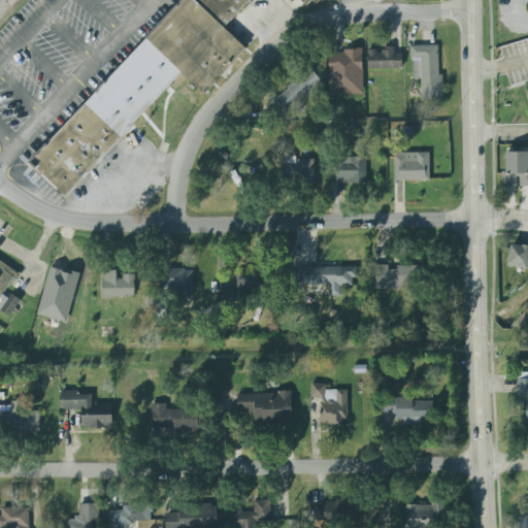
[(179,0),(27,163),(64,198),(131,125),(178,73),(199,94),(243,50),(220,28),(246,0),(295,0),(302,6),(308,0),(314,5),(318,0),(179,0)]
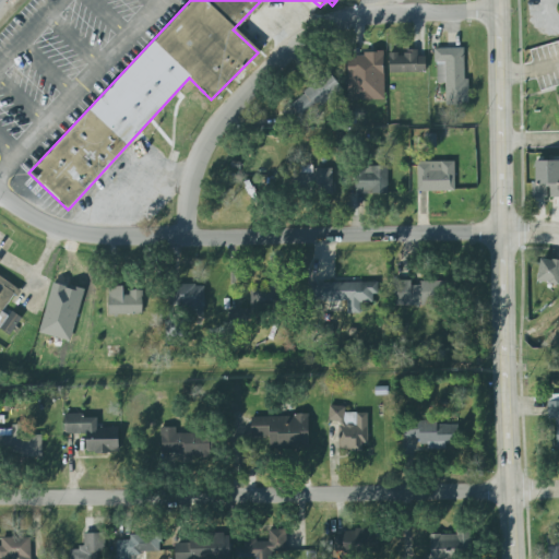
[(467,105),(467,47),(433,47),(435,82),(445,82),(445,105),(467,105)]
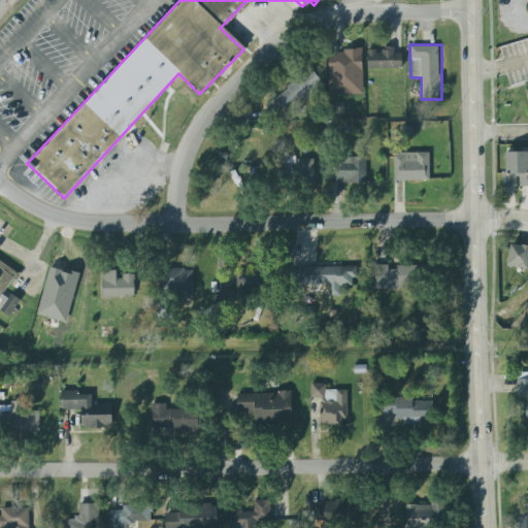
[(367,48),(367,68),(401,68),(401,48),(367,48)]
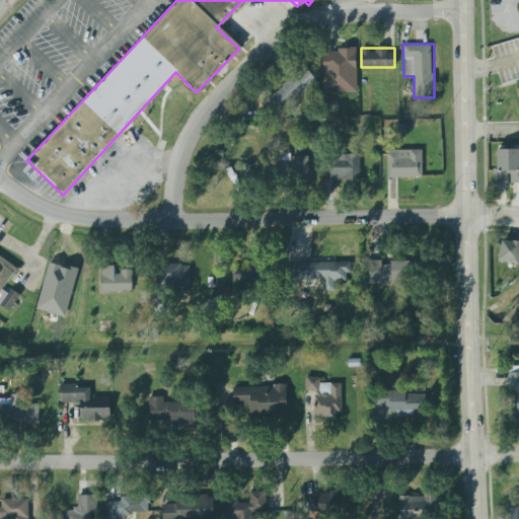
[(322,69),(356,69),(356,49),(322,49),(322,69)]
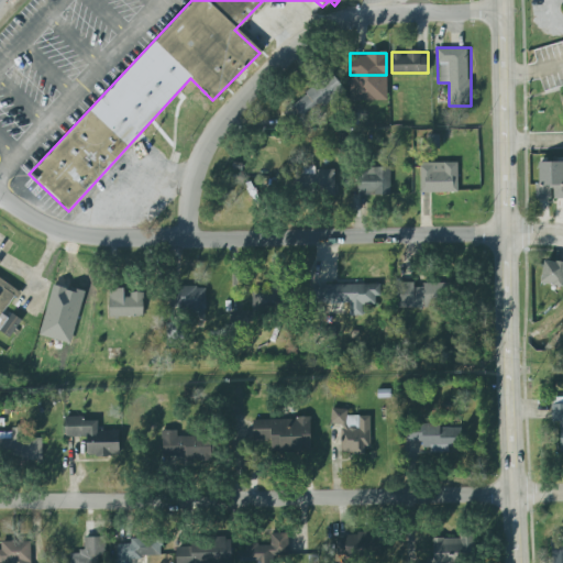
[(294,127),(345,92),(333,74),(282,108),(294,127)]
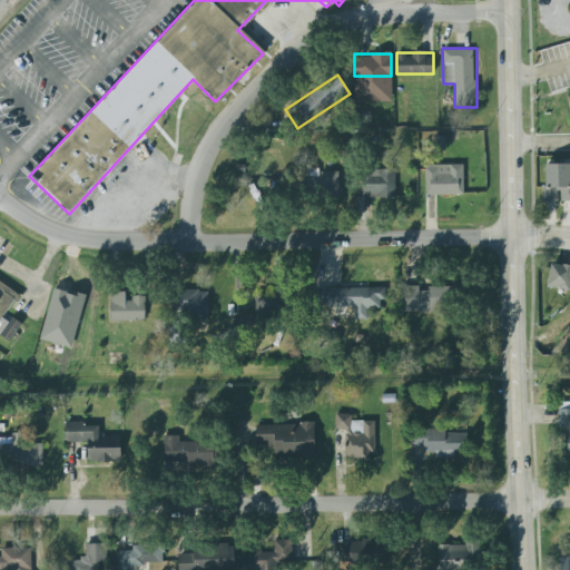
[(424,194),(463,194),(463,164),(424,164),(424,194)]
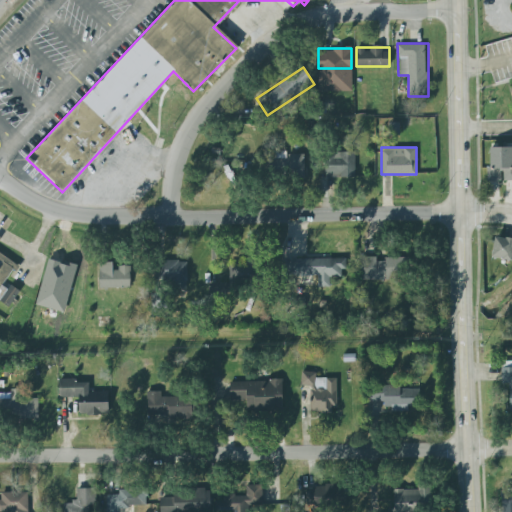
[(511,180),(511,147),(486,147),(486,180),(511,180)]
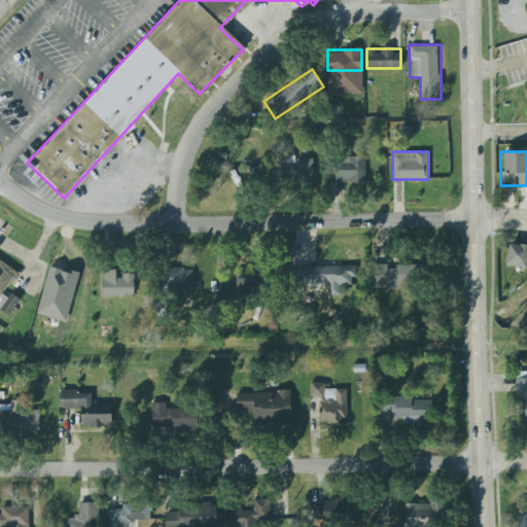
[(364,156),(343,156),(343,164),(336,164),(336,182),(364,182),(364,156)]
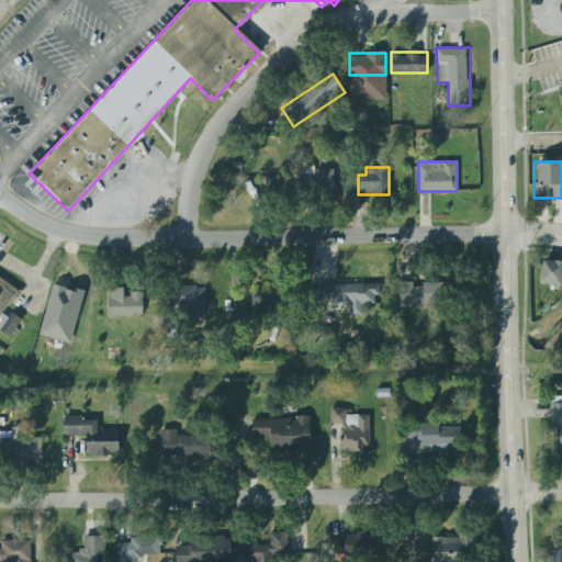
[(315,168),(315,193),(334,193),(334,168),(315,168)]
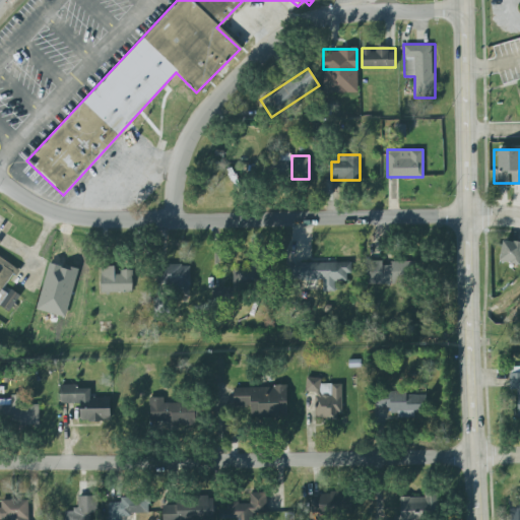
[(226,172),(232,185),(239,182),(235,169),(226,172)]
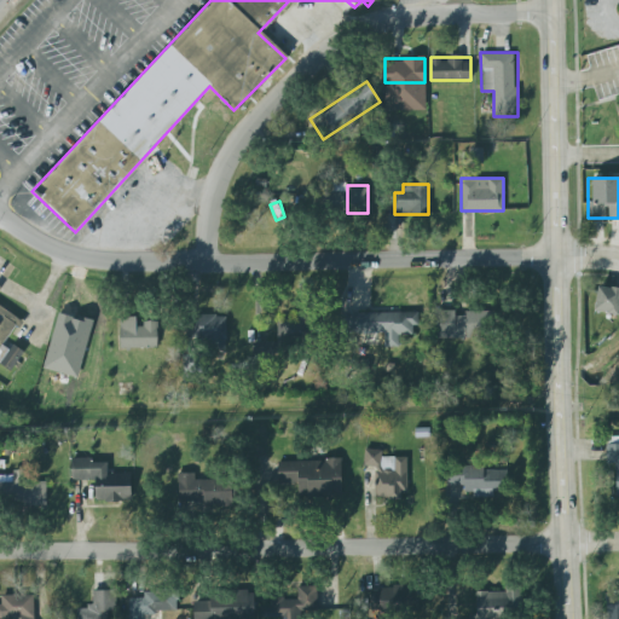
[(595,312),(618,313),(618,287),(596,287),(595,312)]
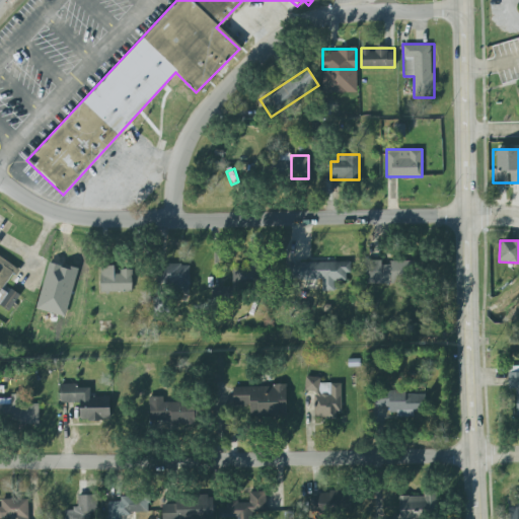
[(17,267),(0,256),(0,304),(10,310),(19,294),(7,286),(17,267)]
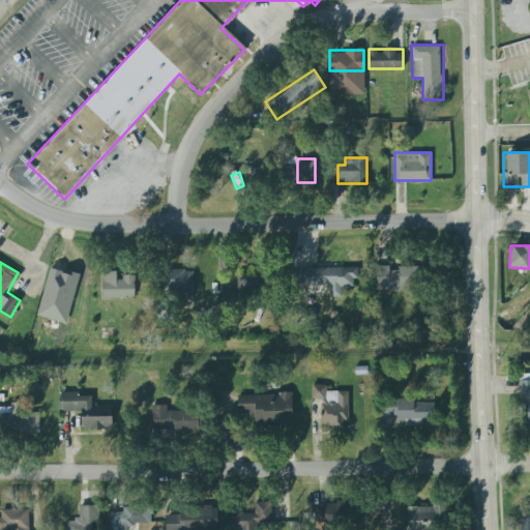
[(417,266),(373,266),(373,289),(417,289),(417,266)]
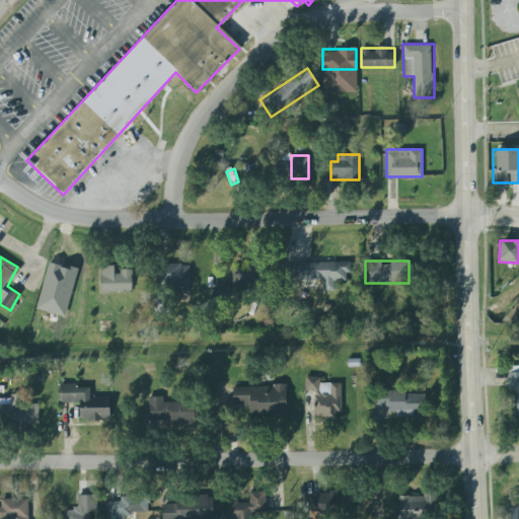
[(344,262),(286,263),(286,281),(308,281),(321,281),(321,290),(334,290),(334,281),(344,281),(344,262)]
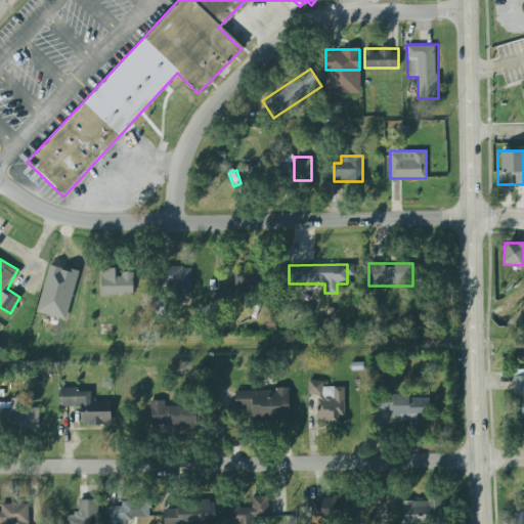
[(190,266),(159,266),(159,288),(171,288),(171,295),(190,295),(190,266)]
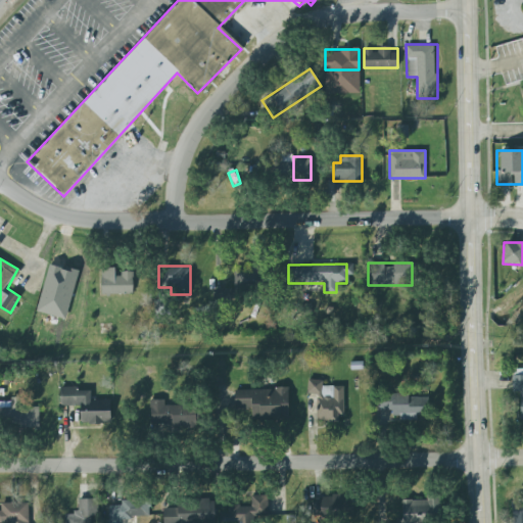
[(264,287),(263,267),(236,268),(237,288),(264,287)]
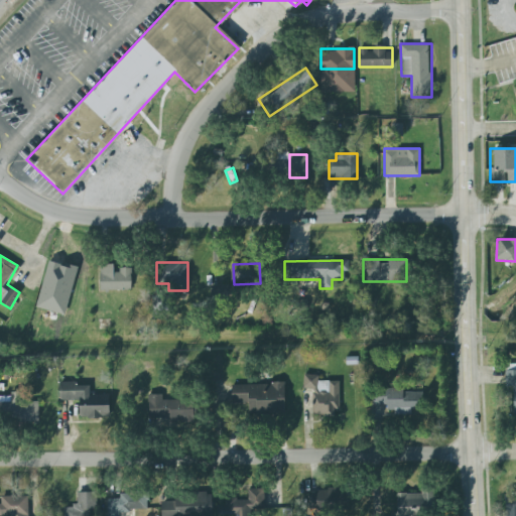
[(130,290),(130,265),(99,265),(99,290),(130,290)]
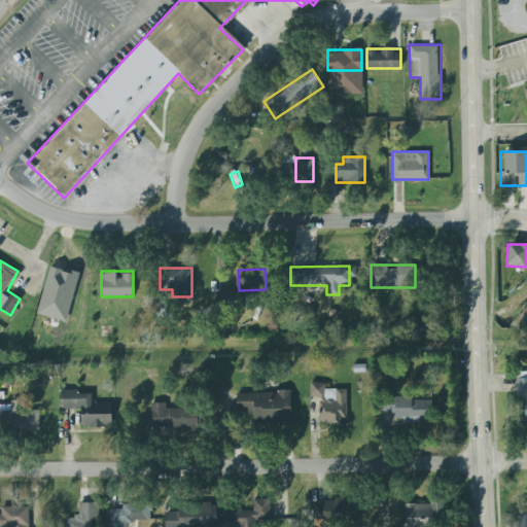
[(526,379),(517,379),(518,400),(526,399),(526,423),(526,379)]
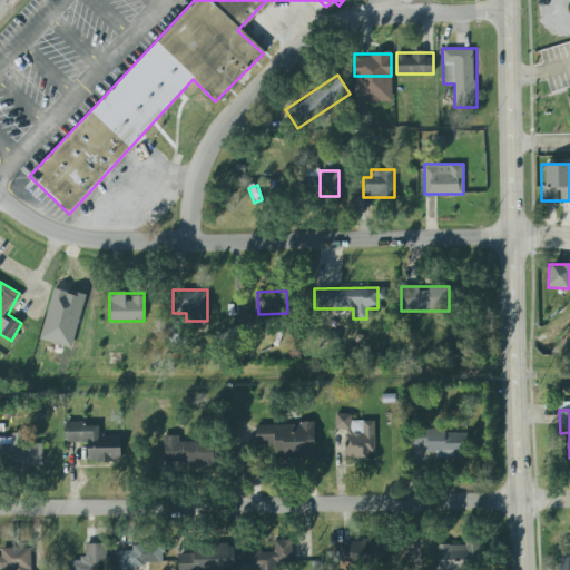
[(374,460),(375,421),(353,421),(353,413),(334,413),(333,433),(344,433),(343,459),(374,460)]
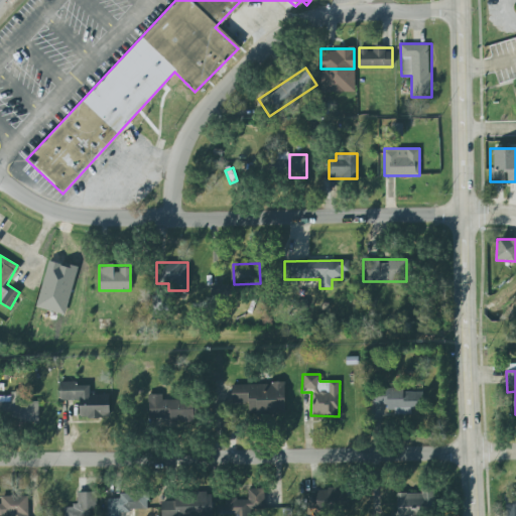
[(80,418),(110,417),(109,394),(90,394),(89,381),(58,381),(59,400),(79,399),(80,418)]
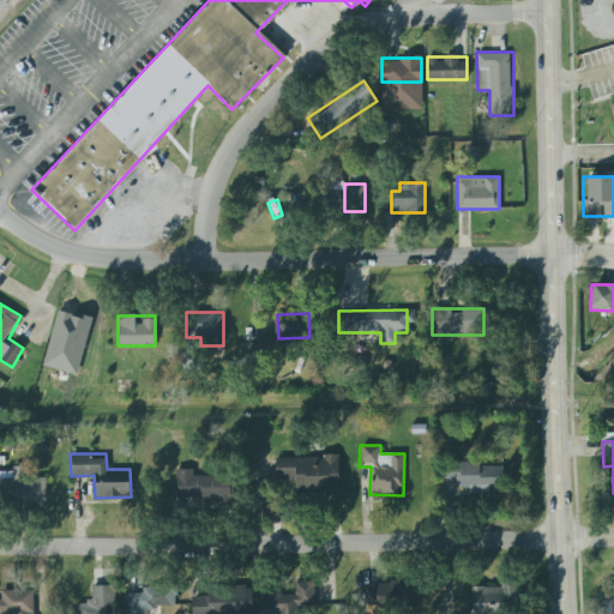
[(338,453),(275,455),(275,480),(296,479),(296,495),(339,494),(338,453)]
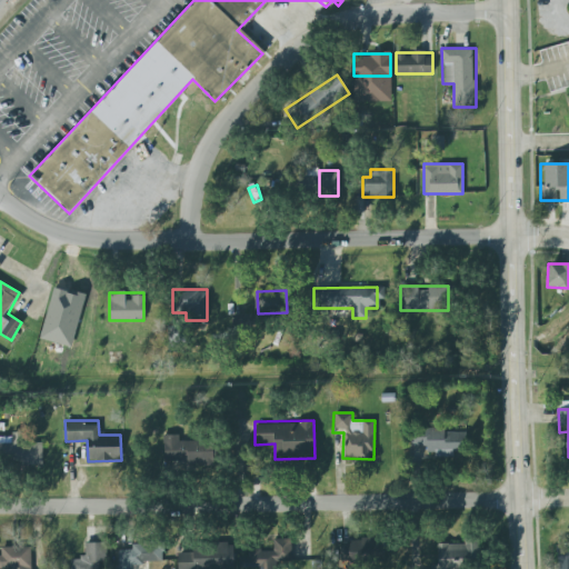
[(7,465),(43,466),(43,442),(23,442),(25,432),(3,432),(3,428),(0,427),(0,457),(7,457),(7,465)]
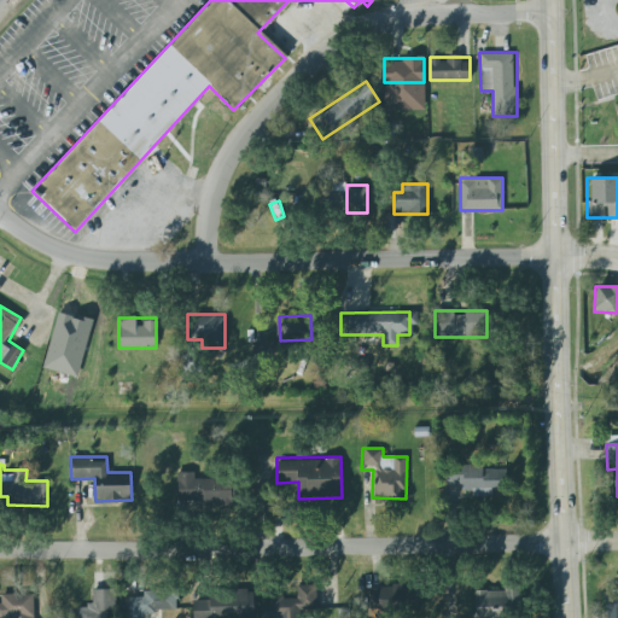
[(464,485),(464,495),(502,495),(502,465),(445,465),(445,485),(464,485)]
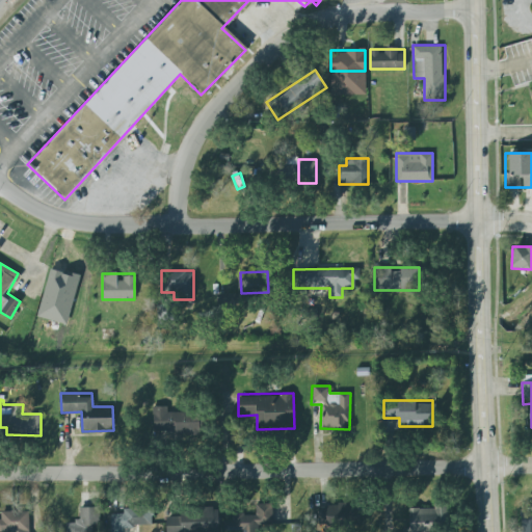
[(169,411),(169,406),(152,406),(152,434),(201,434),(201,411),(169,411)]
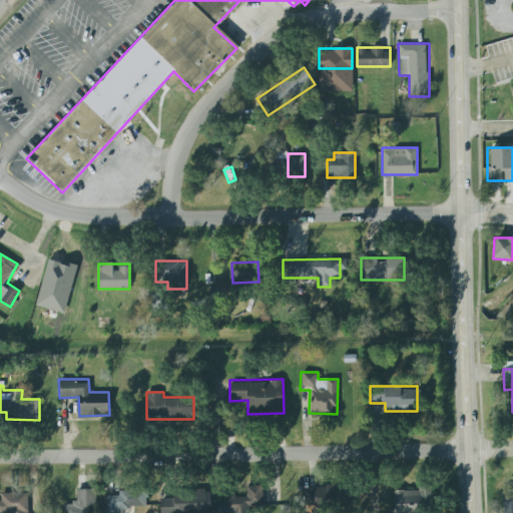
[(262,506),(263,485),(244,485),(243,497),(215,497),(215,512),(250,512),(250,506),(262,506)]
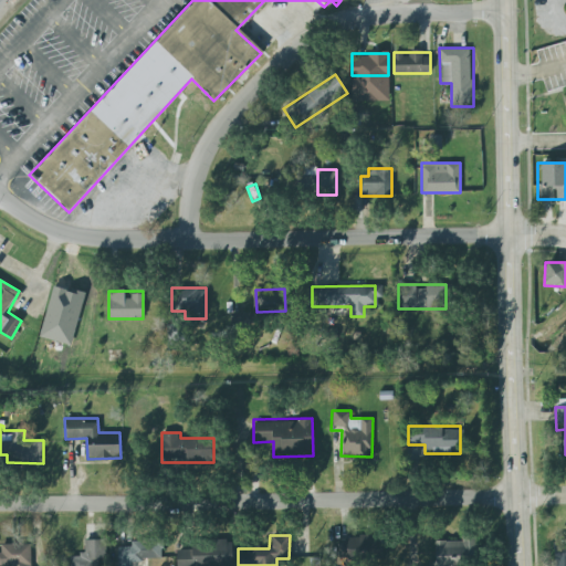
[(383,557),(383,535),(338,535),(338,557),(383,557)]
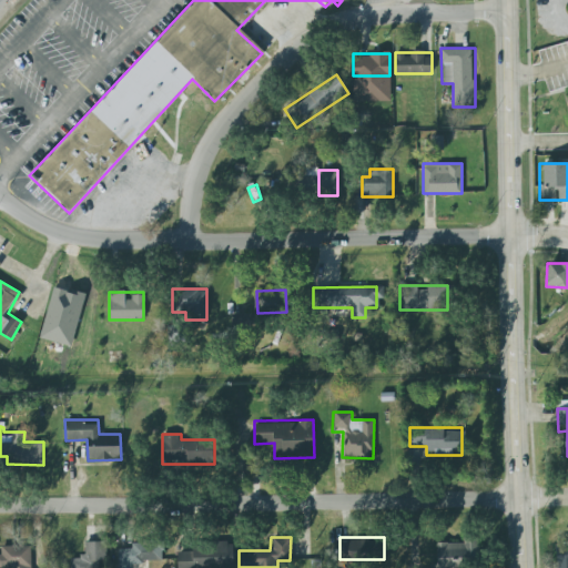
[(105,541),(82,541),(81,554),(70,554),(70,567),(98,567),(98,564),(105,564),(105,541)]
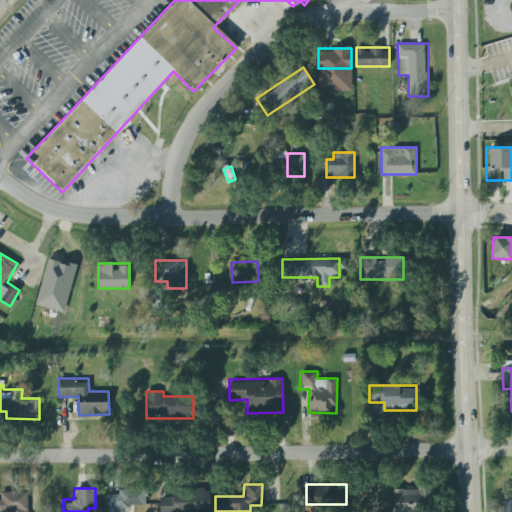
[(391,511),(428,511),(428,488),(391,489),(391,511)]
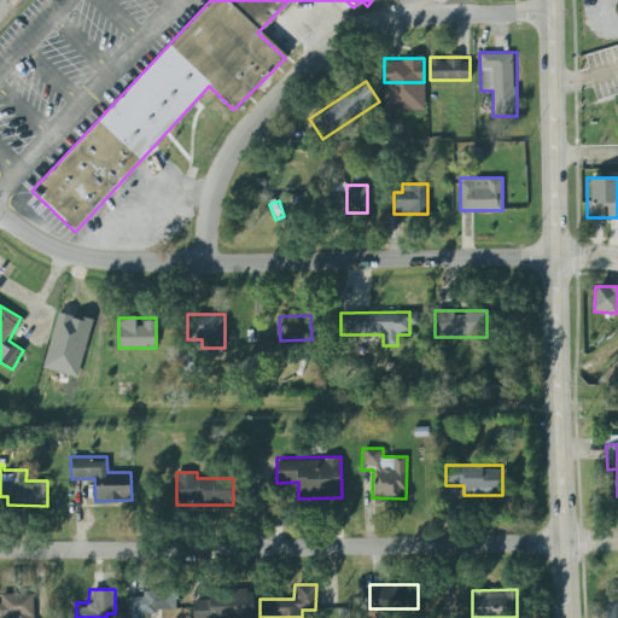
[(129,614),(165,614),(165,592),(129,592),(129,614)]
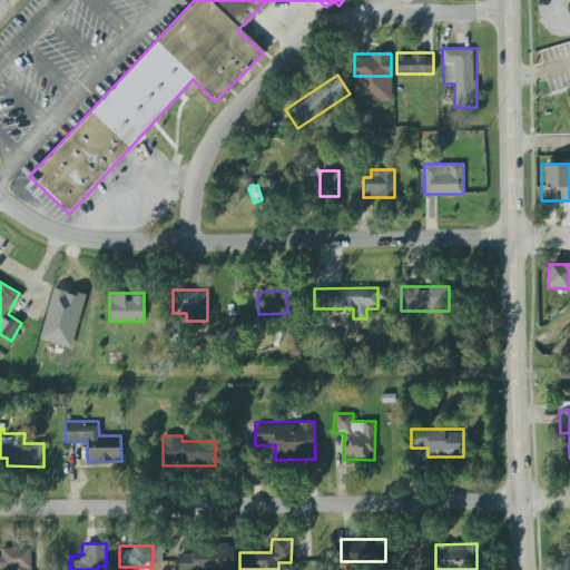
[(234,569),(234,548),(177,549),(177,569),(234,569)]
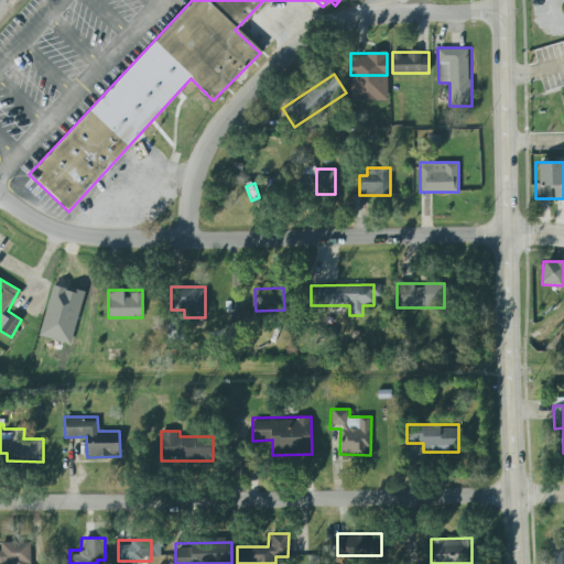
[(32,563),(32,543),(0,543),(0,563),(32,563)]
